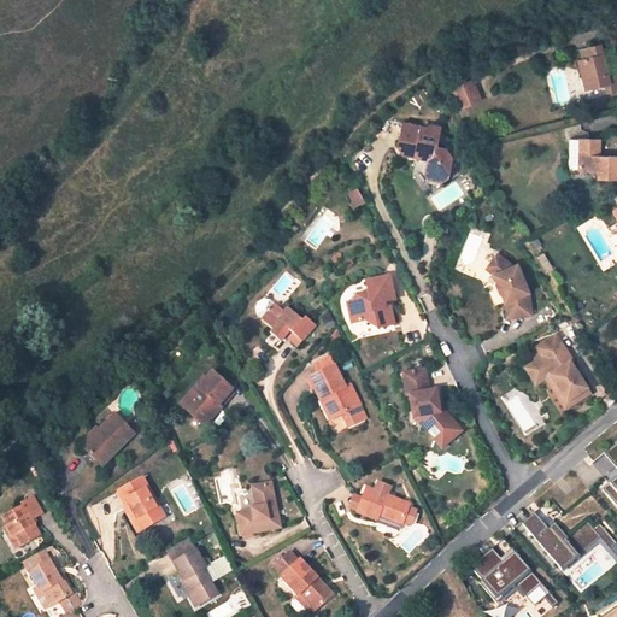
[(582,58),(579,59),(586,89),(604,84),(607,93),(616,89),(616,75),(609,77),(600,43),(581,50),(582,58)]
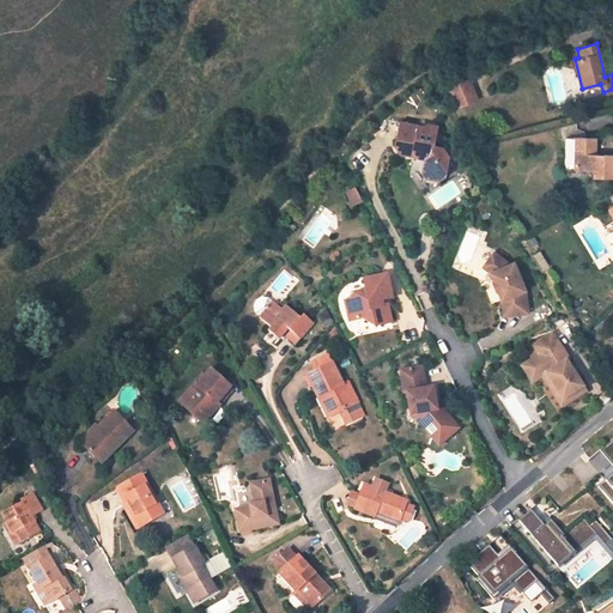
[(466,83),(448,89),(455,109),(473,102),(466,83)]
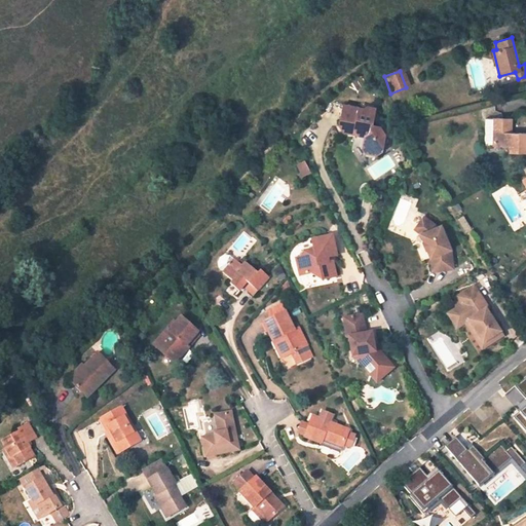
[(366,151),(376,153),(381,150),(384,134),(379,124),(372,123),(376,107),(368,105),(365,107),(344,103),(339,123),(343,129),(348,130),(354,127),(359,134),(365,135),(362,146),(366,151)]
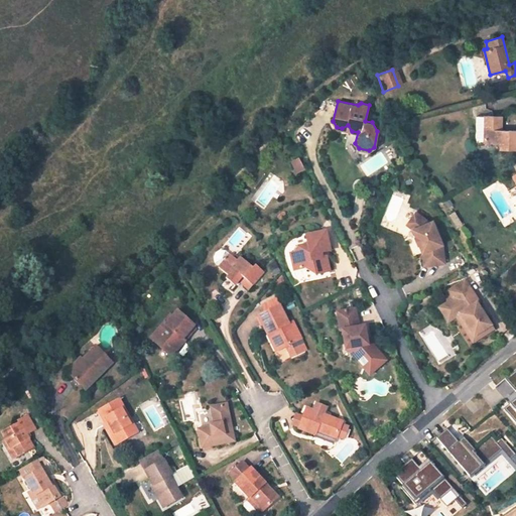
[(501,117),(485,117),(484,142),(500,143),(500,150),(515,149),(515,131),(501,130),(501,117)]
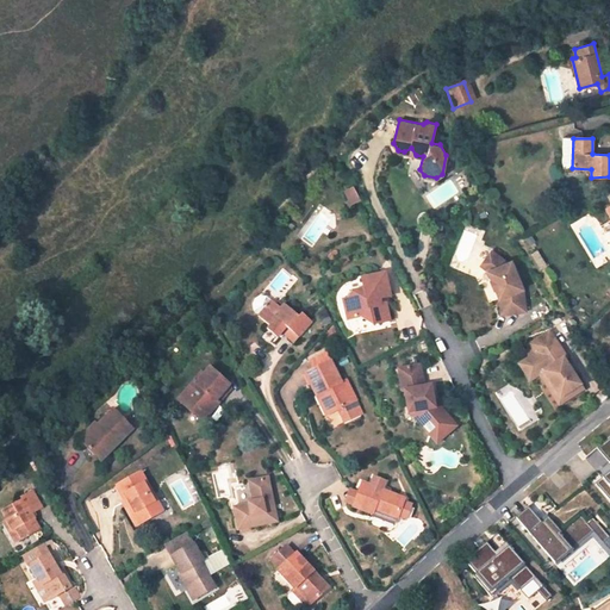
[(353,186),(344,190),(350,205),(359,201),(353,186)]
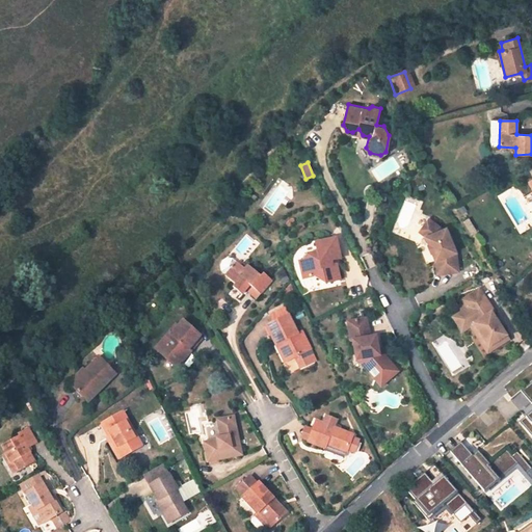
[(437,228),(426,216),(416,225),(425,236),(428,243),(427,243),(430,250),(431,250),(434,257),(435,271),(457,269),(455,251),(446,228),(440,230),(437,228)]
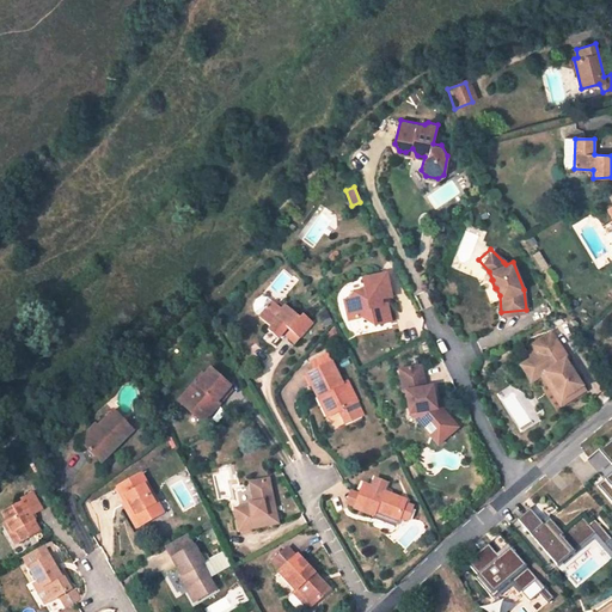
[(392,298),(387,275),(363,280),(366,291),(354,293),(349,300),(343,301),(348,322),(361,319),(369,324),(373,323),(374,328),(392,323),(387,306),(383,307),(380,300),(392,298)]
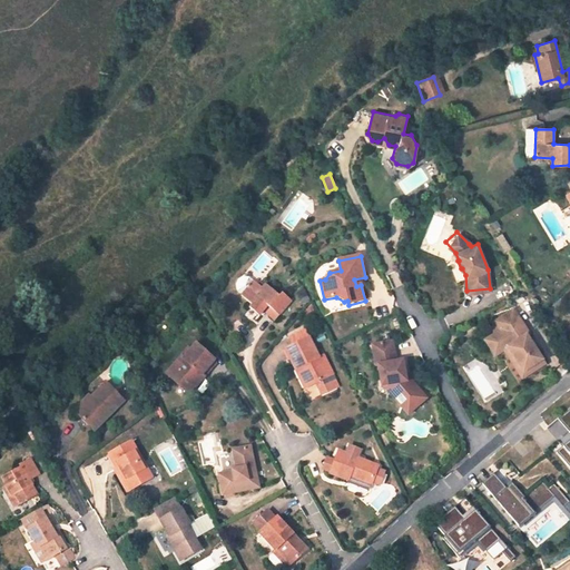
[(249,279),(236,295),(247,304),(245,307),(255,315),(259,311),(264,305),(275,315),(288,300),(278,292),(276,295),(262,284),(258,287),(249,279)]
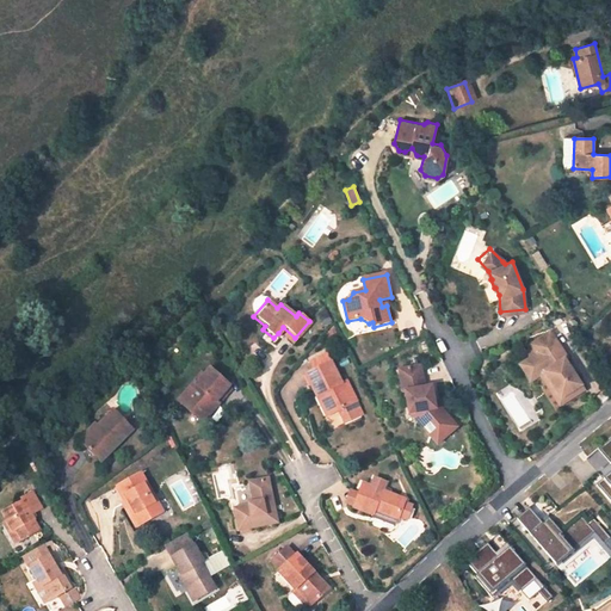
[(290,344),(295,338),(283,327),(278,333),(290,344)]
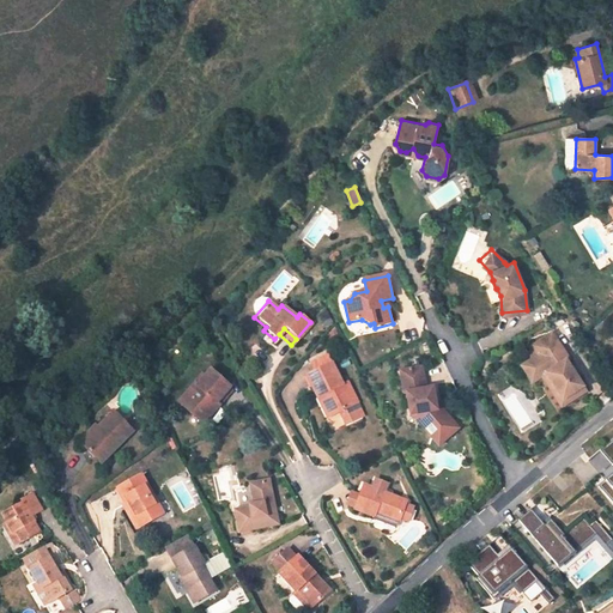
[(569,359),(552,333),(532,346),(538,356),(527,362),(538,380),(541,377),(547,387),(552,383),(563,400),(574,393),(576,398),(586,392),(566,360),(569,359)]
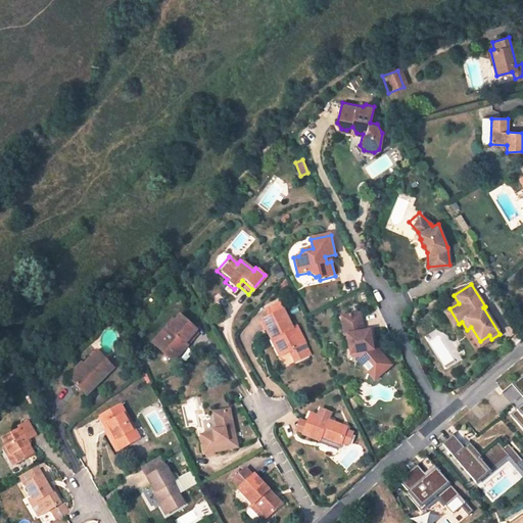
[(293,362),(308,353),(303,342),(294,324),(290,327),(280,308),(259,320),(269,338),(273,336),(281,353),(287,350),(293,362)]
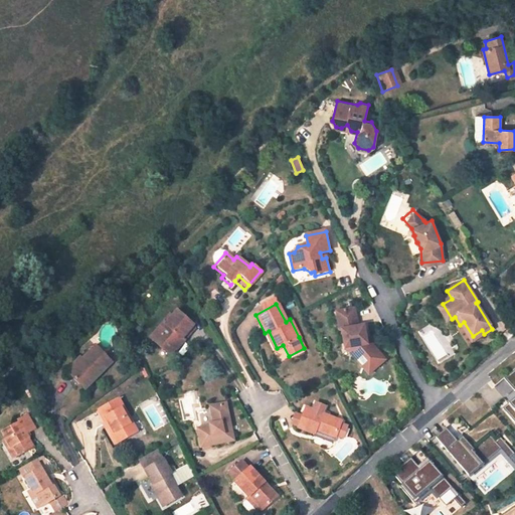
[(438,308),(447,322),(452,319),(443,304),(438,308)]
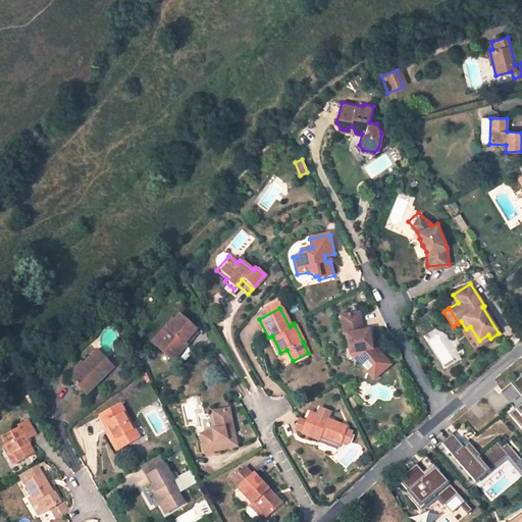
[(164,336),(157,345),(172,358),(187,342),(185,340),(195,327),(178,313),(161,333),(164,336)]
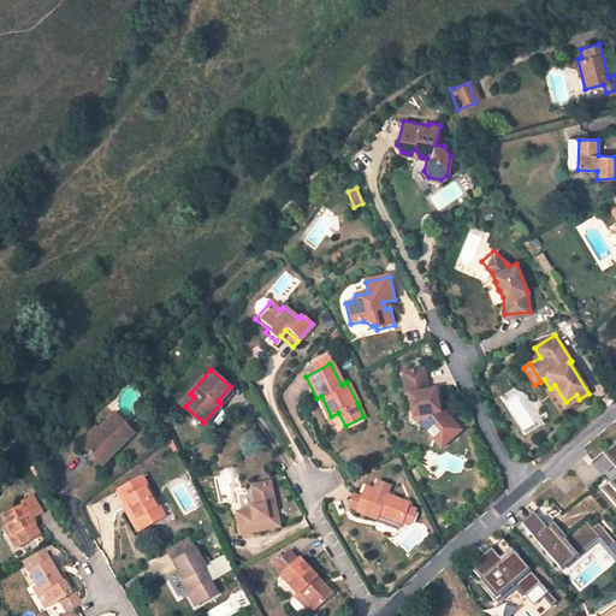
[(420,371),(398,374),(403,397),(406,396),(409,418),(412,418),(415,418),(425,427),(431,428),(437,434),(445,434),(449,439),(457,431),(440,412),(436,413),(431,391),(425,392),(420,371)]
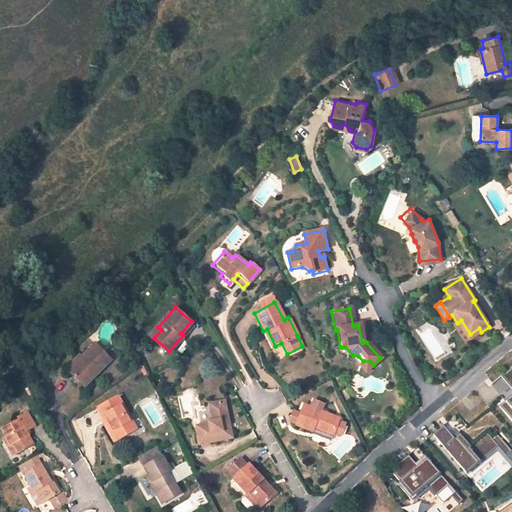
[(457,323),(468,340),(481,332),(479,328),(470,334),(461,320),(457,323)]
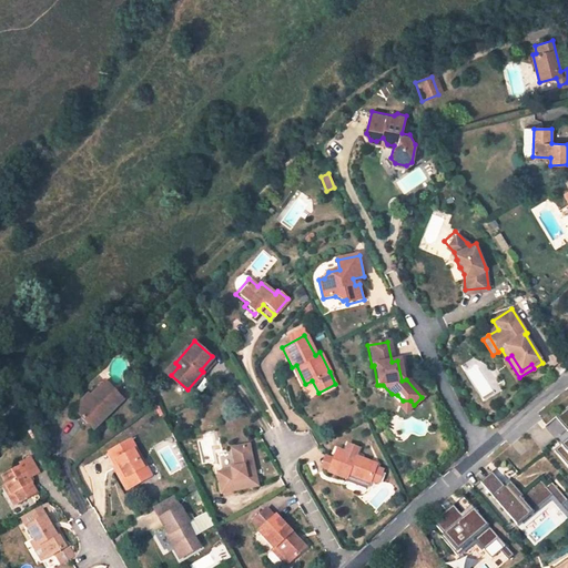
[(164,369),(171,375),(179,366),(175,363),(172,361),(164,369)]
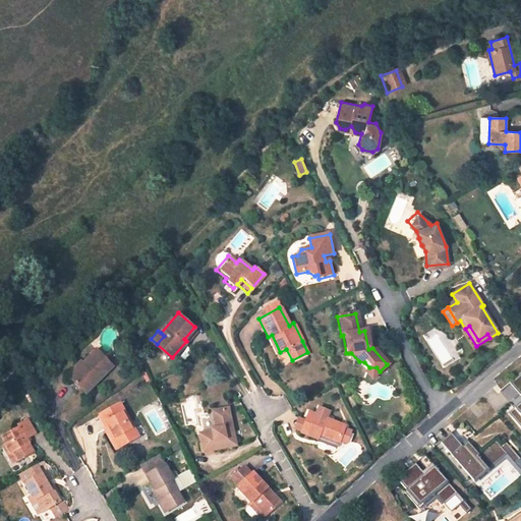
[(272,335),(268,337),(276,354),(280,352),(272,335)]
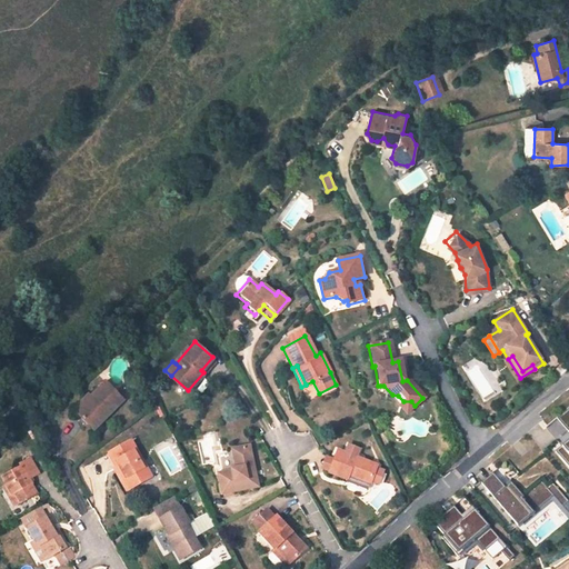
[(86,407),(78,416),(93,431),(122,399),(103,381),(83,405),(86,407)]
